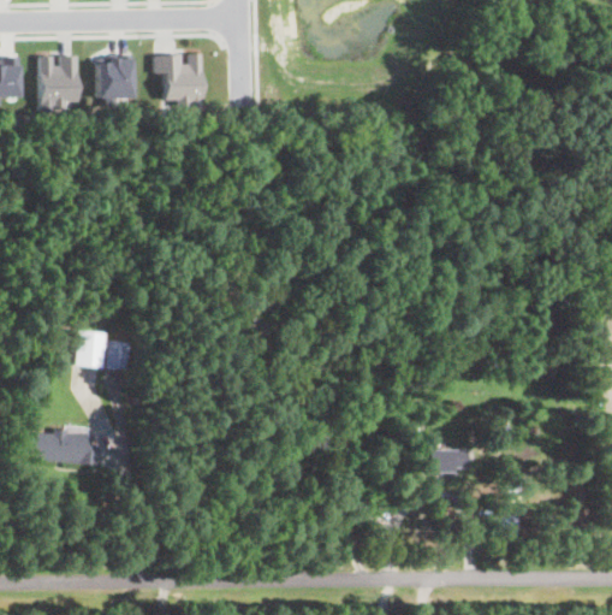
[(202,108),(202,53),(188,53),(188,64),(180,64),(180,54),(154,54),(154,74),(165,74),(165,100),(177,100),(177,108),(202,108)]
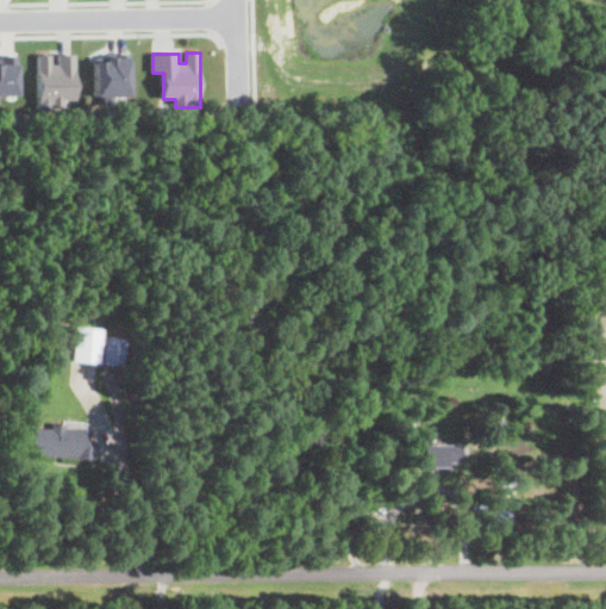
[(76,99),(75,54),(57,55),(57,64),(51,64),(51,55),(37,55),(38,110),(64,109),(64,100),(76,99)]
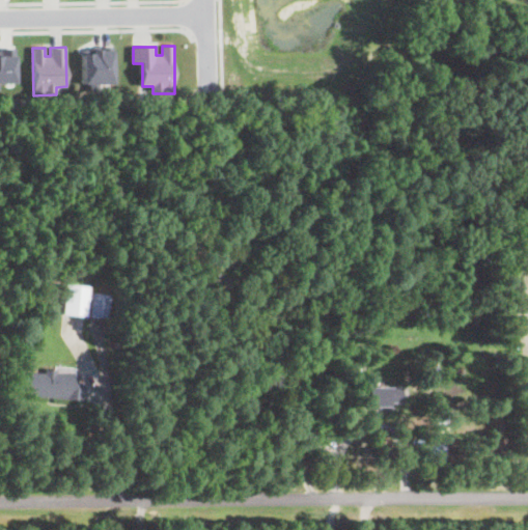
[(0,56),(0,84),(17,84),(16,48),(3,48),(3,56),(0,56)]
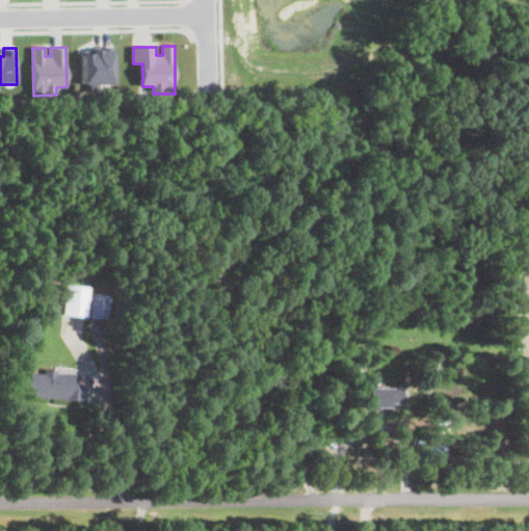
[(114,83),(114,48),(94,48),(94,53),(83,54),(83,84),(114,83)]
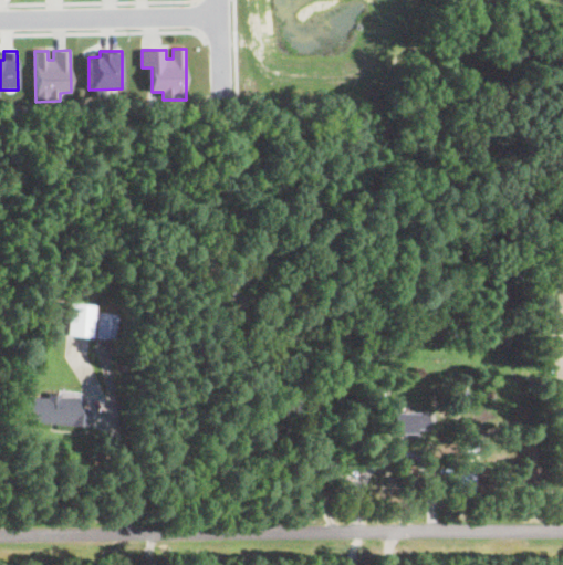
[(207,286),(198,294),(188,282),(197,274),(207,286)]
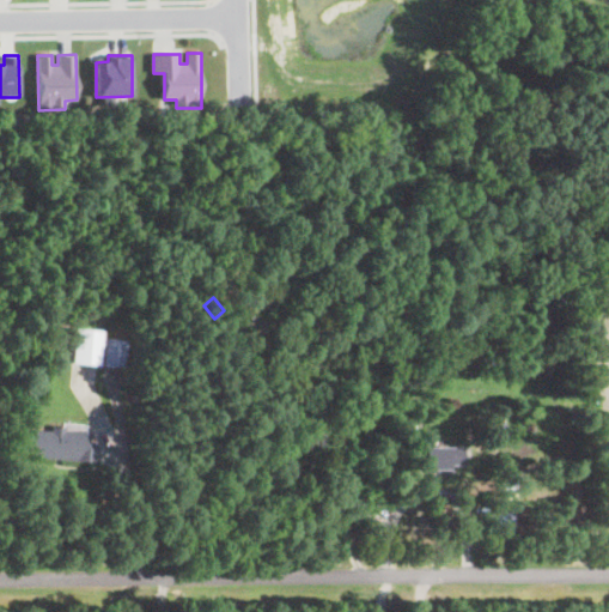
[(105,333),(103,368),(74,365),(77,331),(105,333)]
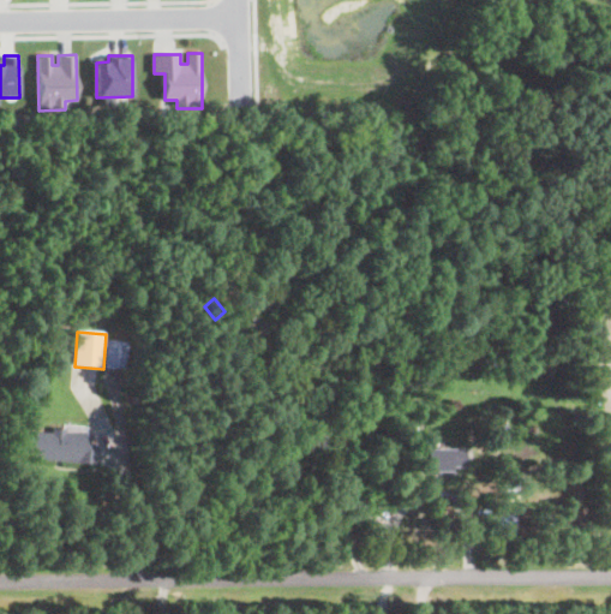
[(130,365),(129,371),(107,370),(109,341),(131,344),(130,365)]
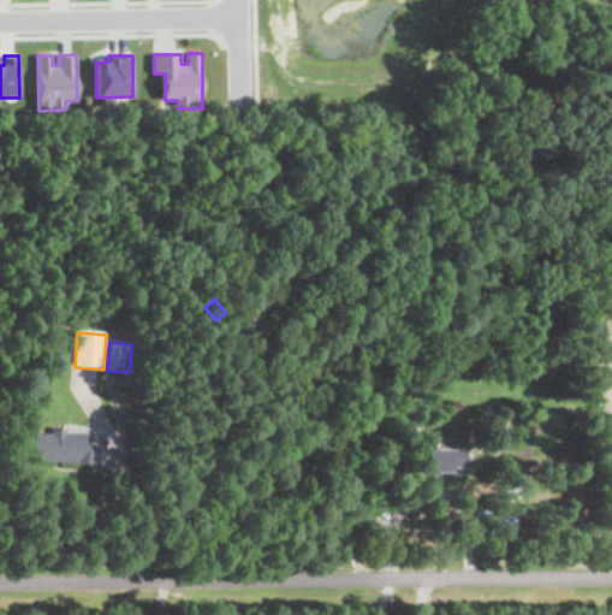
[(69,431),(69,436),(93,437),(91,447),(101,448),(100,467),(31,461),(34,433),(54,435),(55,431),(69,431)]
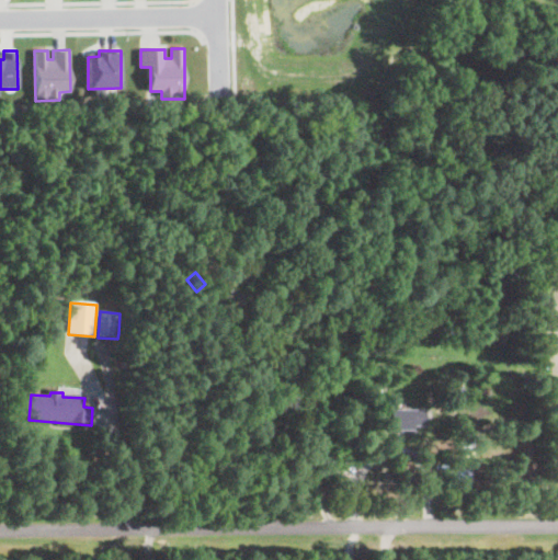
[(428,411),(428,427),(414,427),(414,432),(391,432),(391,411),(428,411)]
